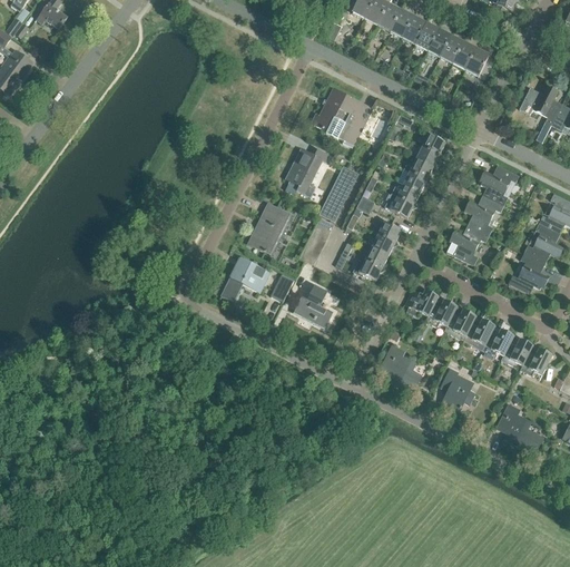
[(66,18),(55,10),(61,2),(58,0),(51,0),(48,5),(48,3),(36,19),(42,25),(45,20),(58,30),(66,18)]
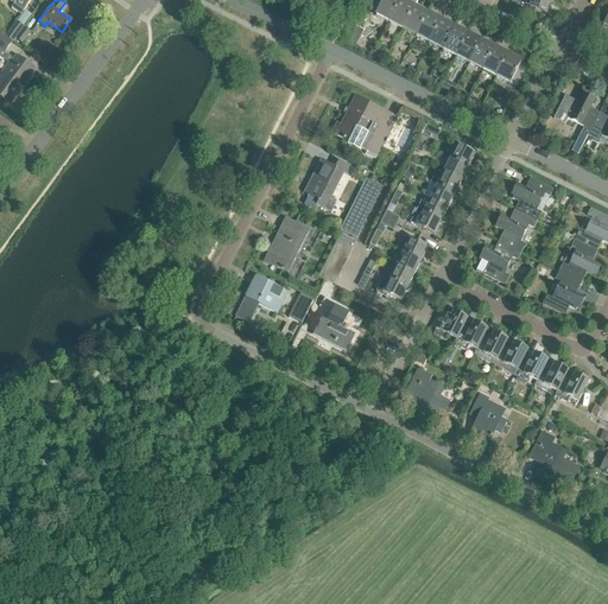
[(382,0),(375,14),(390,21),(400,0),(382,0)]
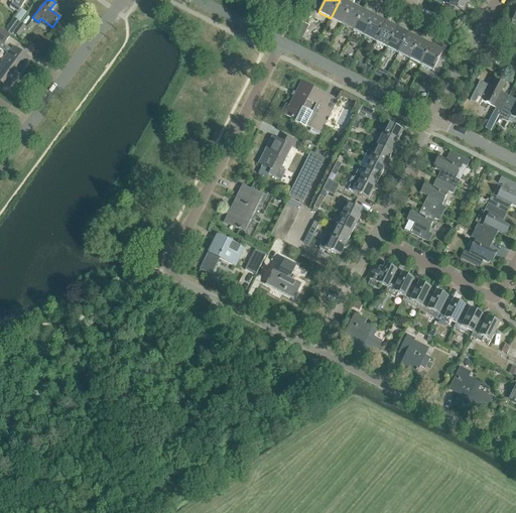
[(331,18),(342,23),(352,4),(342,0),(340,0),(331,18)]
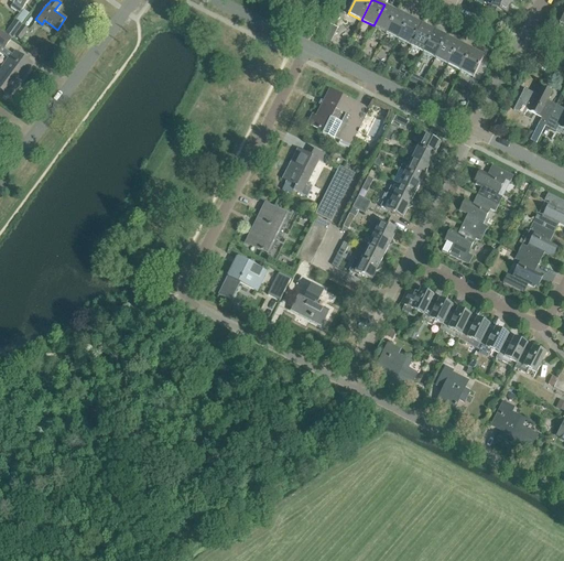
[(494,0),(491,4),(489,9),(498,14),(500,10),(505,12),(511,0),(494,0)]
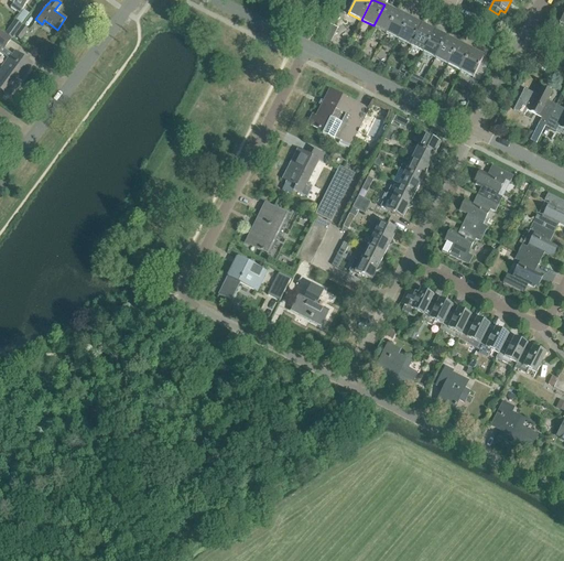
[(373,25),(386,32),(397,11),(384,4),(373,25)]
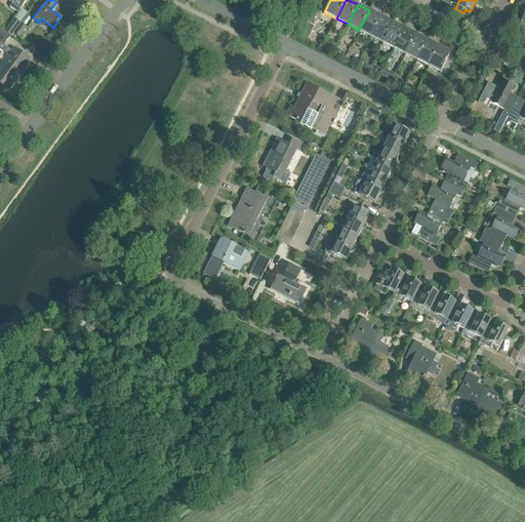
[(359,30),(370,36),(380,16),(369,10),(359,30)]
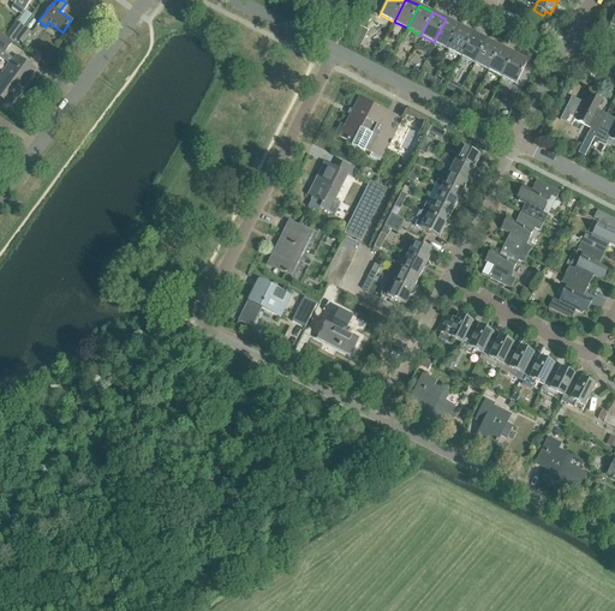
[(12,40),(24,25),(16,19),(5,35),(12,40)]
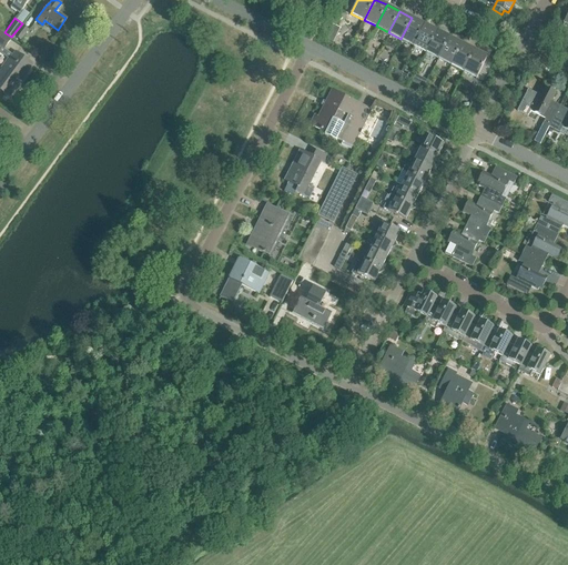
[(402,39),(414,44),(424,23),(412,18),(402,39)]
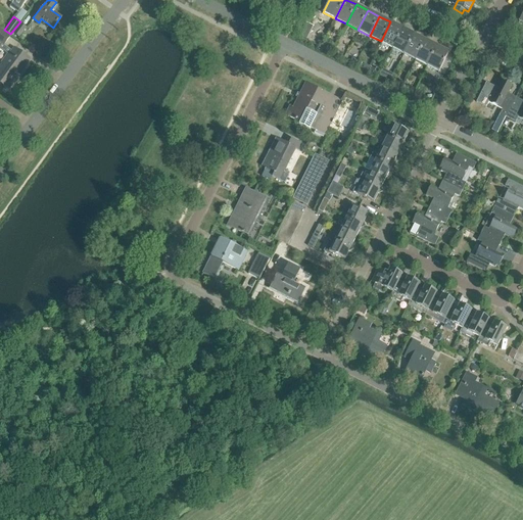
[(26,25),(20,20),(13,31),(18,35),(26,25)]
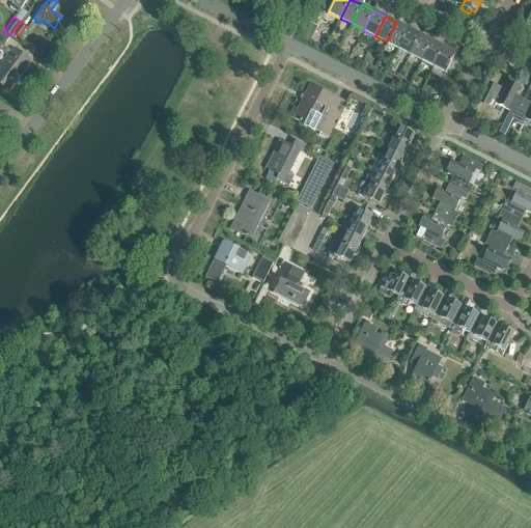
[(387,42),(398,48),(409,28),(396,22),(387,42)]
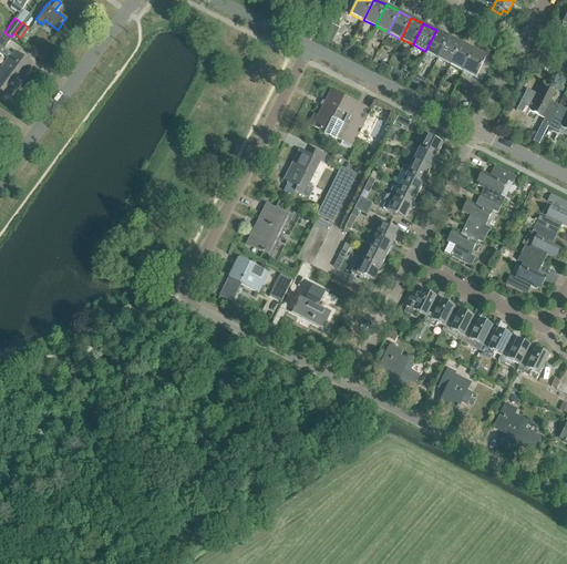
[(0,42),(0,43),(4,45),(11,37),(4,32),(0,28),(0,42)]
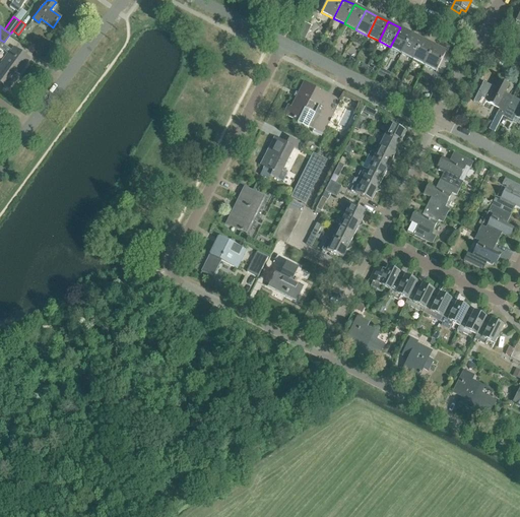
[(400,27),(390,47),(401,53),(411,34),(400,27)]
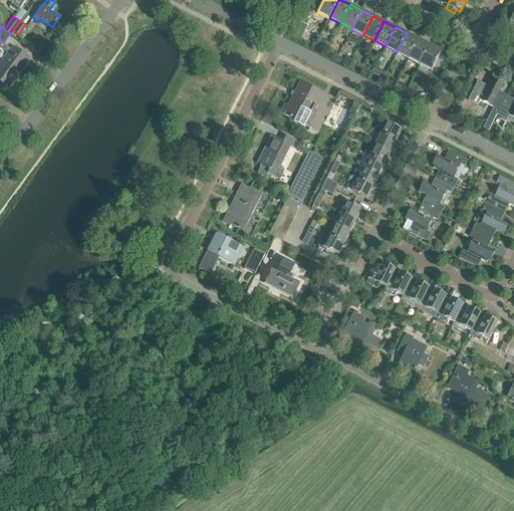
[(407,33),(397,52),(408,58),(418,39),(407,33)]
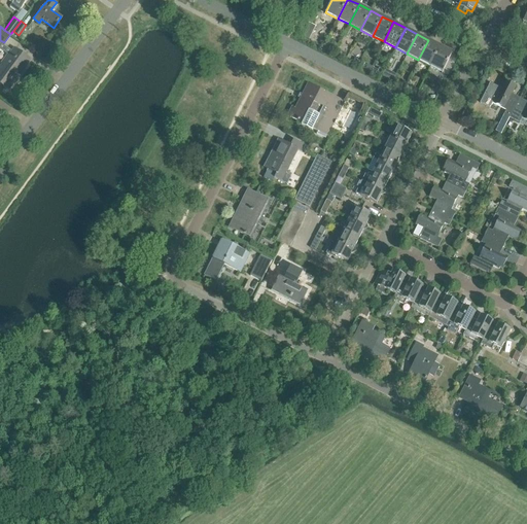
[(428,40),(418,60),(430,65),(440,45),(428,40)]
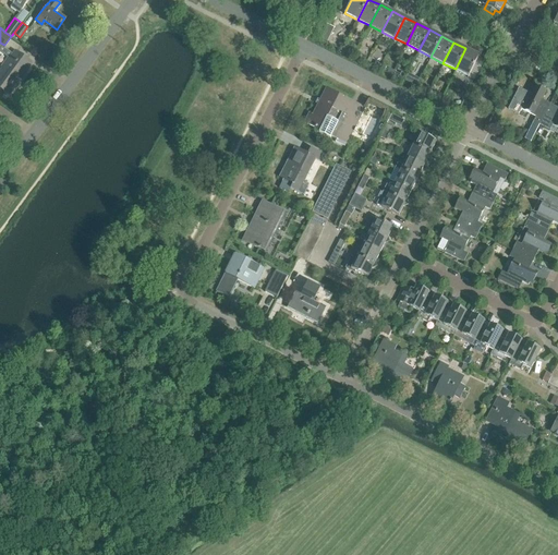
[(465,48),(456,69),(468,75),(478,55),(465,48)]
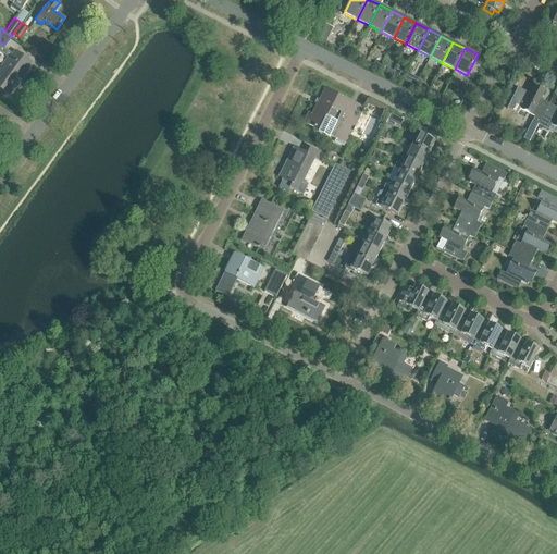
[(3,65),(0,69),(0,85),(10,93),(33,62),(15,49),(13,51),(11,54),(9,53),(9,54),(1,64),(3,65)]
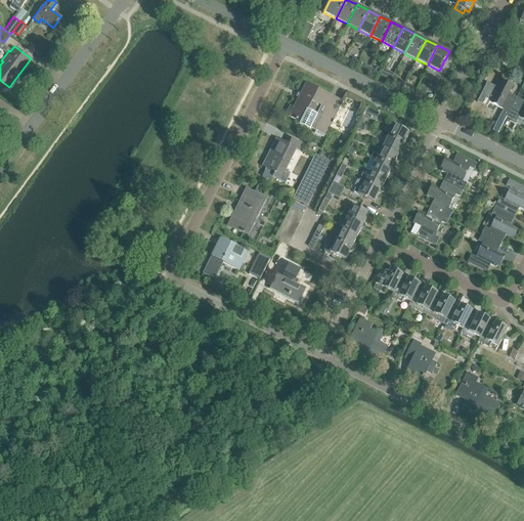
[(500,113),(507,115),(517,95),(508,91),(511,86),(503,82),(499,87),(487,81),(477,100),(487,105),(489,100),(504,107),(500,113)]
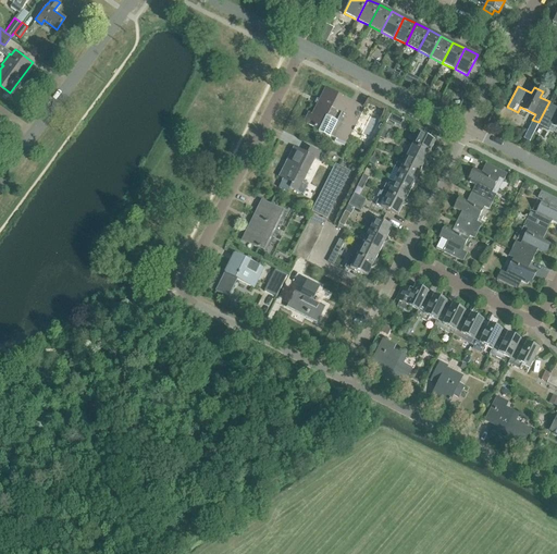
[(319,128),(318,132),(330,137),(331,134),(335,137),(334,139),(344,144),(345,142),(346,142),(363,107),(325,87),(310,118),(309,117),(307,123),(319,128)]
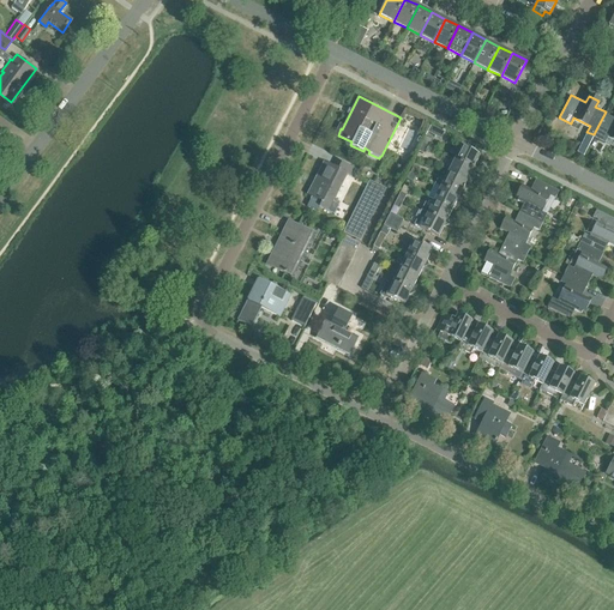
[(613,116),(607,113),(606,112),(594,134),(605,140),(607,134),(613,138),(613,116)]
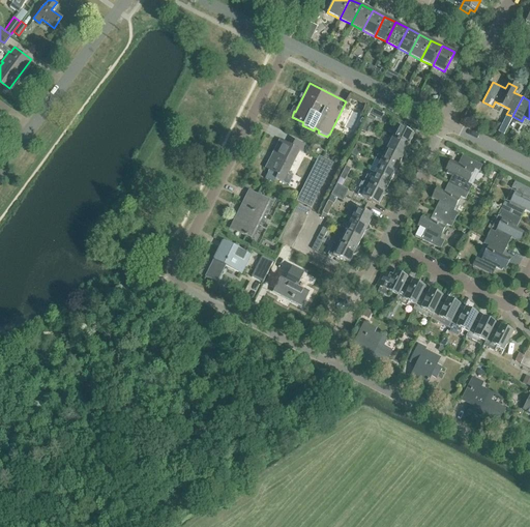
[(370,112),(381,117),(383,113),(372,107),(370,112)]
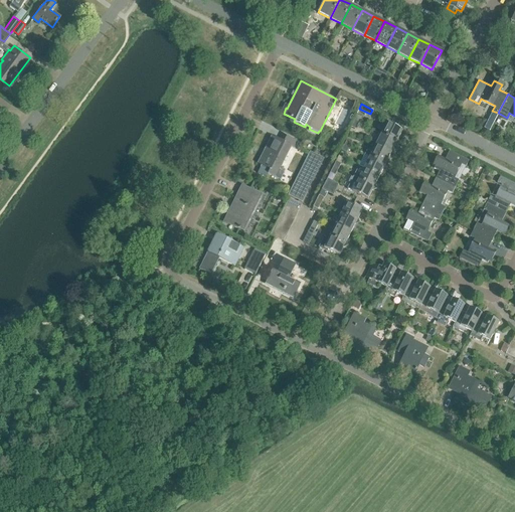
[(381,133),(397,141),(403,129),(387,121),(381,133)]
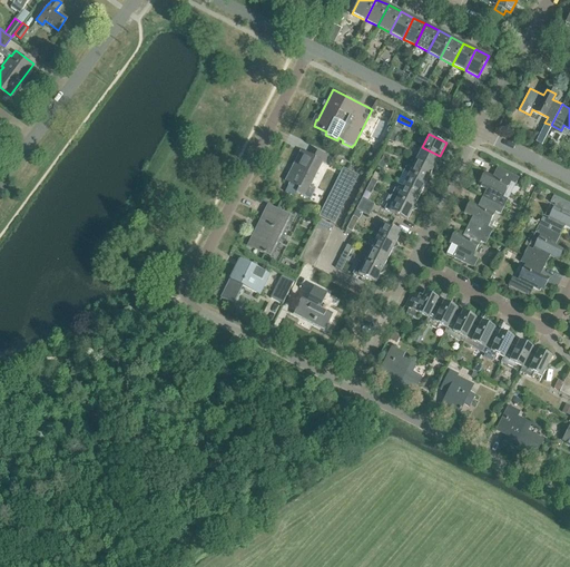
[(416,159),(433,168),(440,156),(422,147),(416,159)]
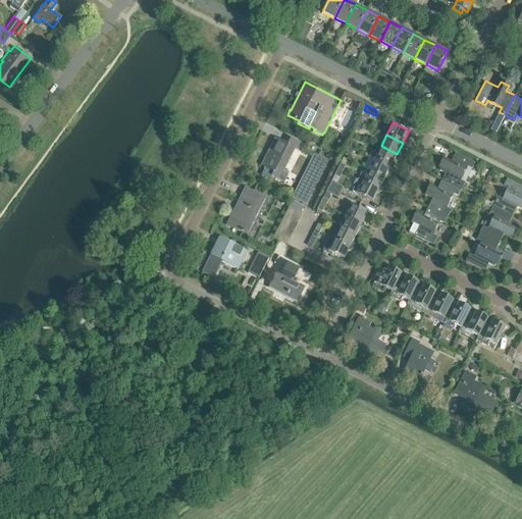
[(261,164),(272,170),(270,174),(283,180),(288,172),(280,169),(290,152),(292,153),(295,147),(299,149),(302,143),(291,137),(288,142),(275,136),(261,164)]
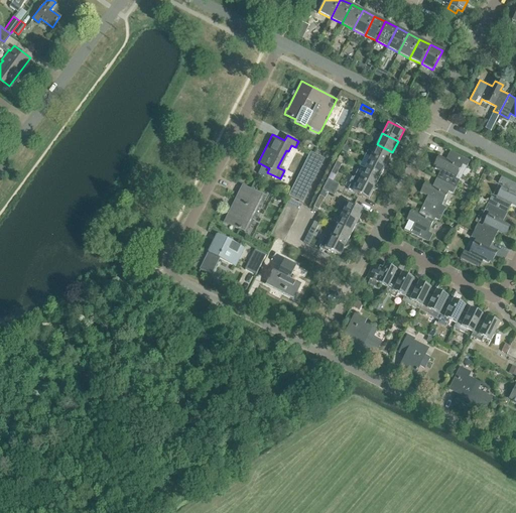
[(364,152),(387,163),(392,152),(377,144),(373,150),(367,147),(364,152)]
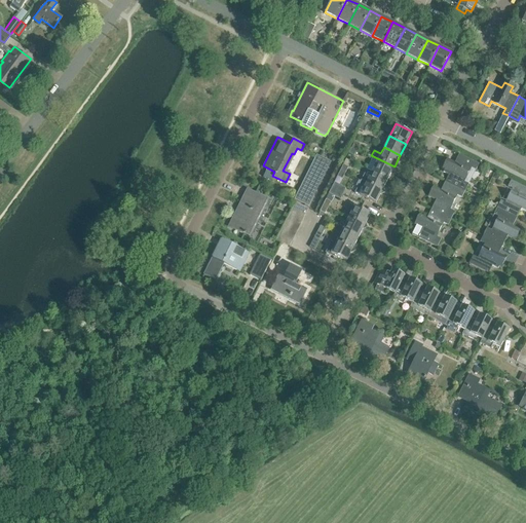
[(450,170),(445,179),(445,180),(464,190),(468,182),(463,180),(471,165),(476,169),(478,162),(459,153),(455,161),(449,158),(445,167),(450,170)]
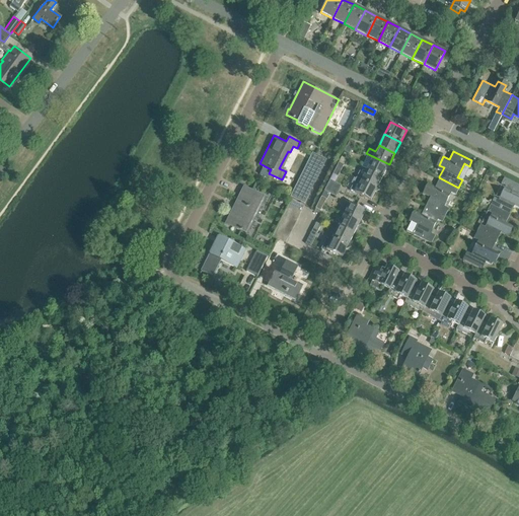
[(313,153),(312,152),(302,171),(314,177),(324,159),(312,153),(313,153)]
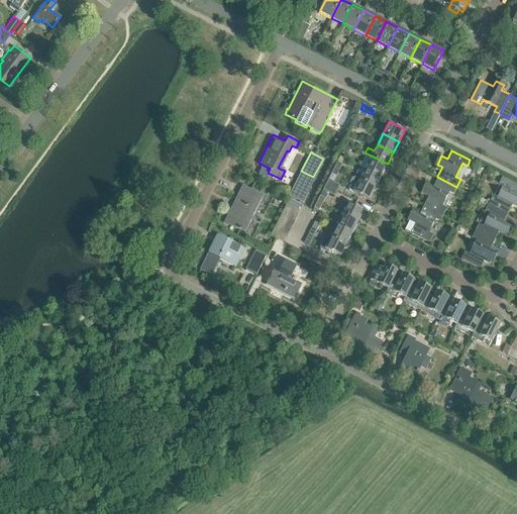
[(359,164),(382,175),(388,164),(365,152),(359,164)]
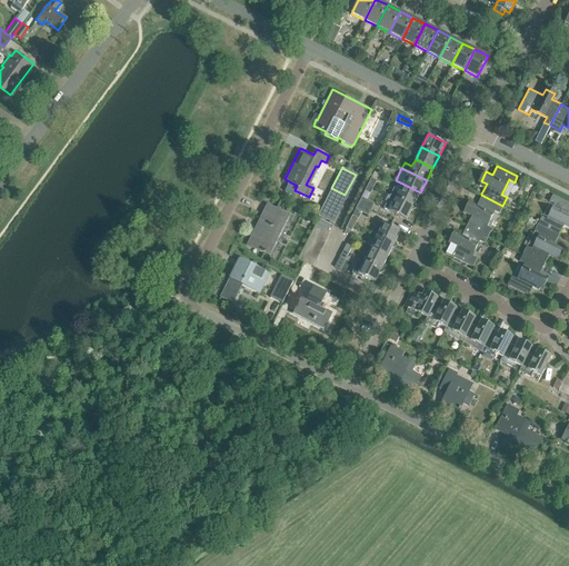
[(389,192),(397,196),(413,205),(420,192),(396,180),(389,192)]
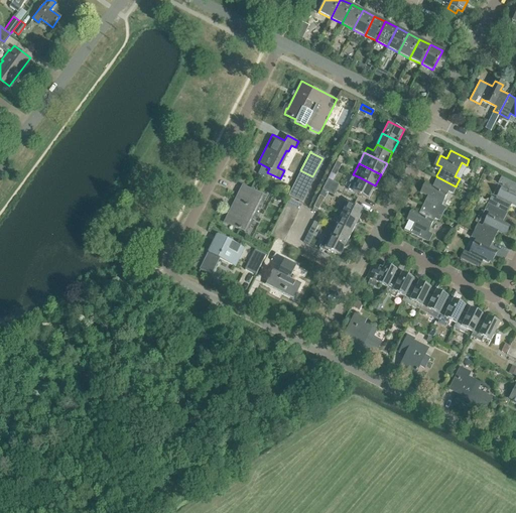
[(312,176),(300,170),(289,194),(303,201),(303,200),(301,199),(312,176)]
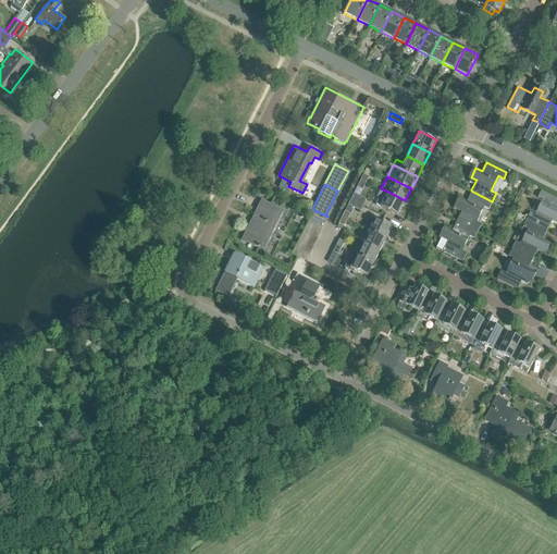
[(530,210),(527,218),(527,219),(547,229),(553,219),(556,220),(556,208),(556,209),(556,208),(556,197),(541,189),(537,196),(543,198),(535,213),(530,210)]
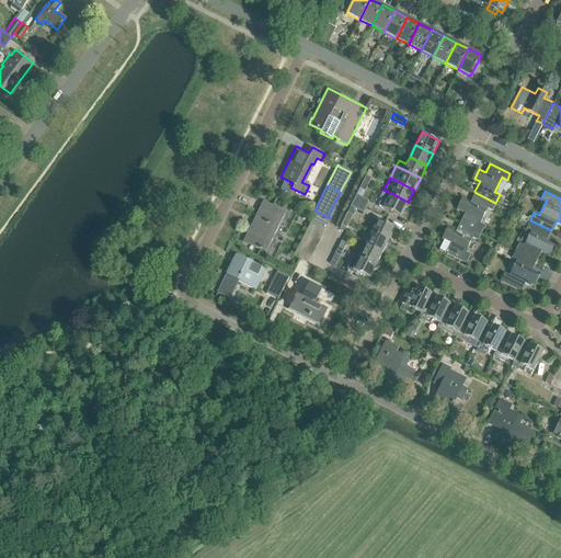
[(357,192),(354,198),(366,205),(368,198),(357,192)]
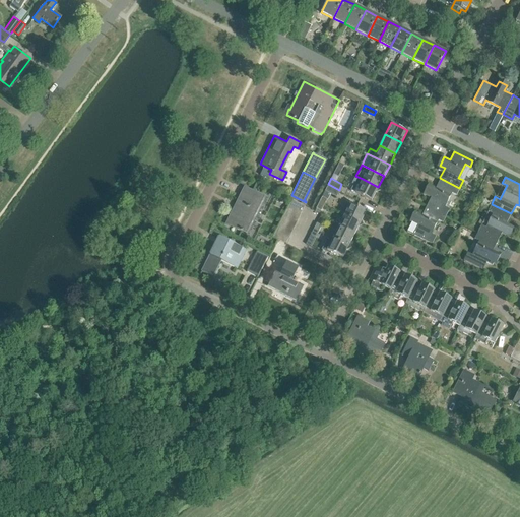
[(445,215),(446,214),(449,207),(445,205),(452,191),(456,194),(459,188),(440,178),(436,186),(431,184),(426,193),(431,195),(426,205),(445,215)]
